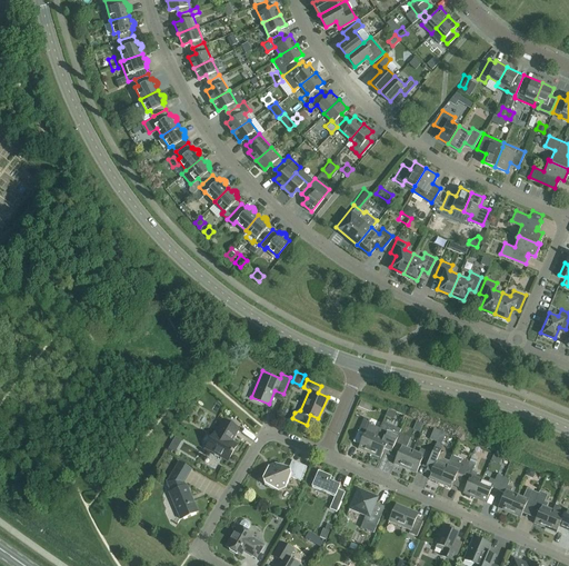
[(365,399),(361,406),(369,409),(372,403),(365,399)]
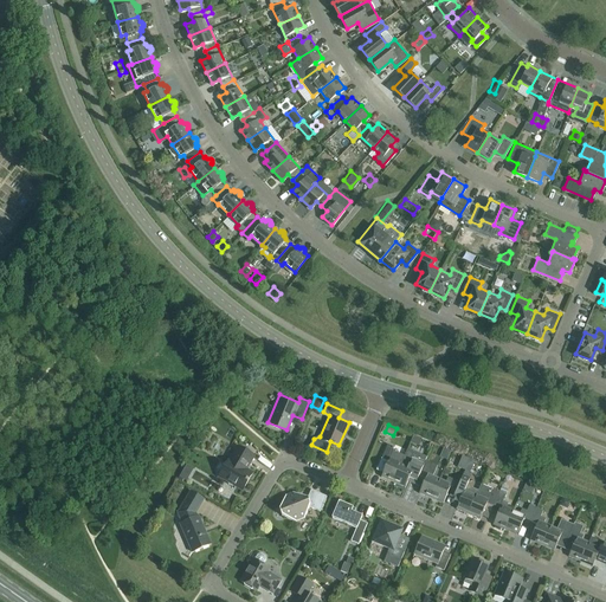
[(393,479),(404,453),(392,448),(393,445),(387,442),(376,468),(382,471),(381,474),(393,479)]
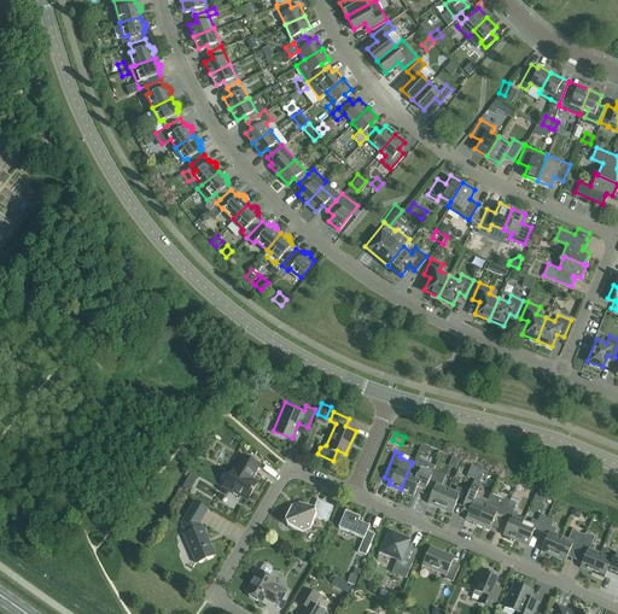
[(233,466),(222,484),(232,489),(232,491),(237,493),(239,493),(246,497),(257,479),(251,475),(258,462),(243,452),(234,466),(233,466)]
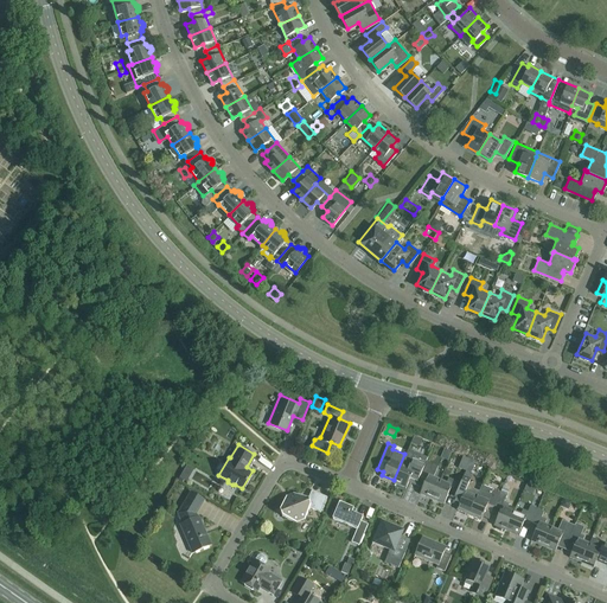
[(416,481),(420,473),(426,459),(417,455),(416,459),(404,454),(394,480),(406,486),(408,479),(416,481)]
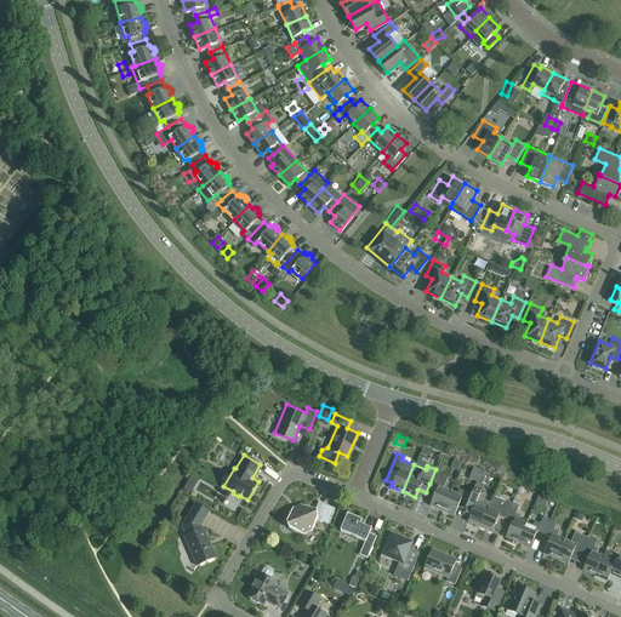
[(448,474),(436,469),(429,484),(436,486),(429,503),(442,508),(450,489),(443,485),(448,474)]
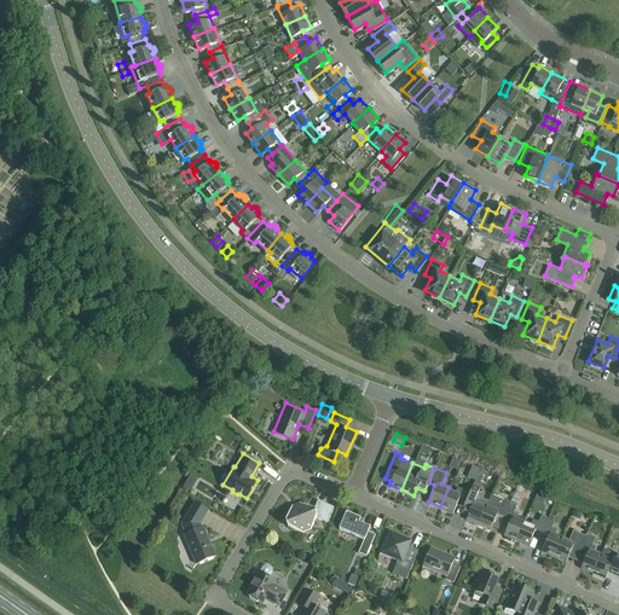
[(496,474),(493,482),(502,485),(504,476),(496,474)]
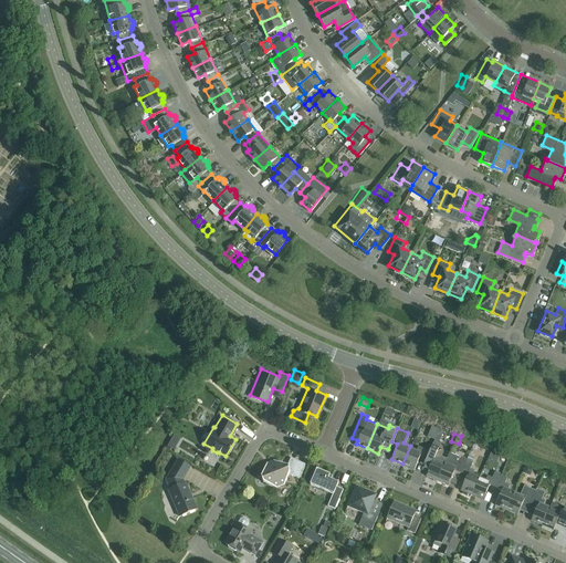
[(426,473),(437,478),(444,460),(438,458),(440,454),(435,451),(438,446),(430,442),(421,466),(428,469),(426,473)]
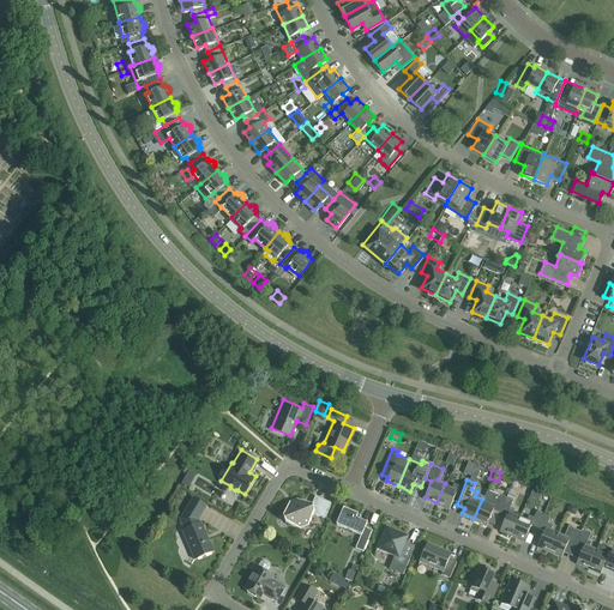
[(445,483),(437,502),(449,507),(458,483),(453,481),(451,485),(445,483)]
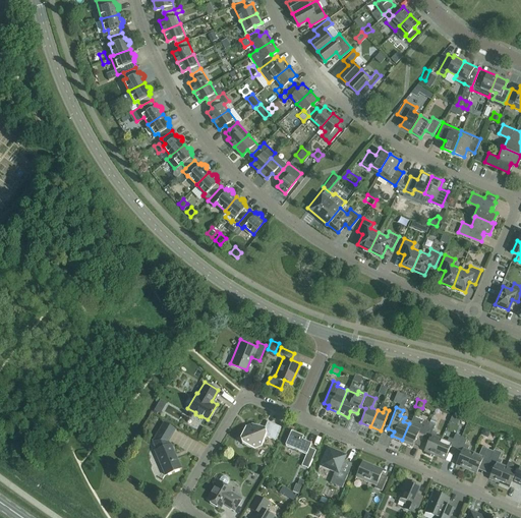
[(409,423),(402,440),(412,444),(418,430),(424,433),(429,421),(413,414),(409,423)]
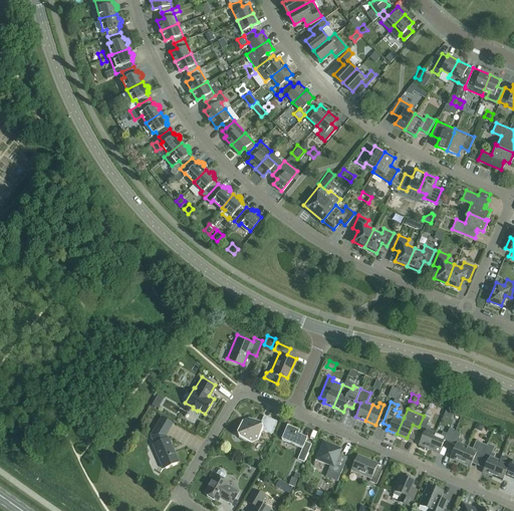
[(277,419),(263,414),(260,421),(248,416),(247,418),(245,419),(242,418),(237,431),(239,436),(250,441),(258,438),(262,428),(271,432),(277,419)]
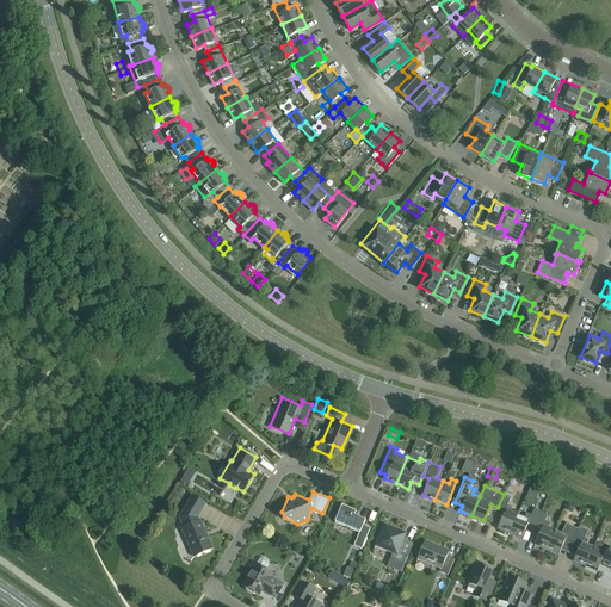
[(181,526),(193,555),(213,546),(201,518),(198,518),(197,514),(205,501),(191,493),(179,514),(184,525),(181,526)]
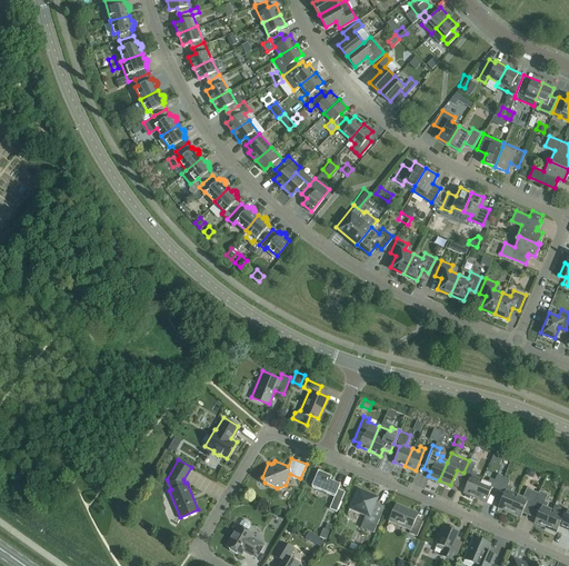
[(473,496),(481,477),(476,475),(477,470),(472,468),(475,463),(469,460),(463,473),(469,476),(462,490),(473,496)]
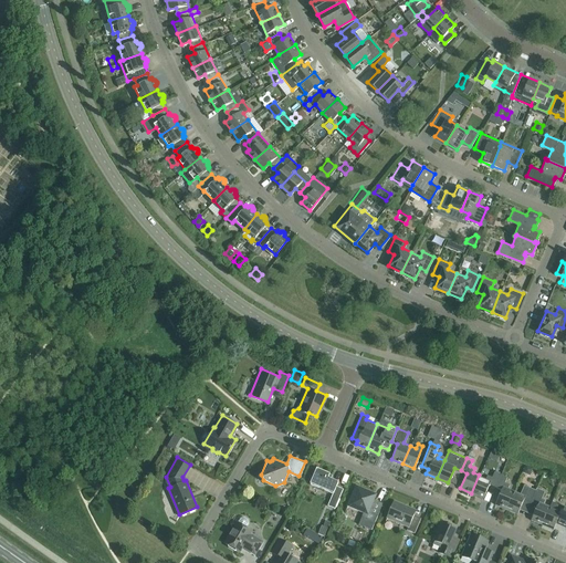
[(332,473),(316,467),(310,481),(333,491),(327,503),(334,507),(343,487),(336,485),(338,480),(331,477),(332,473)]
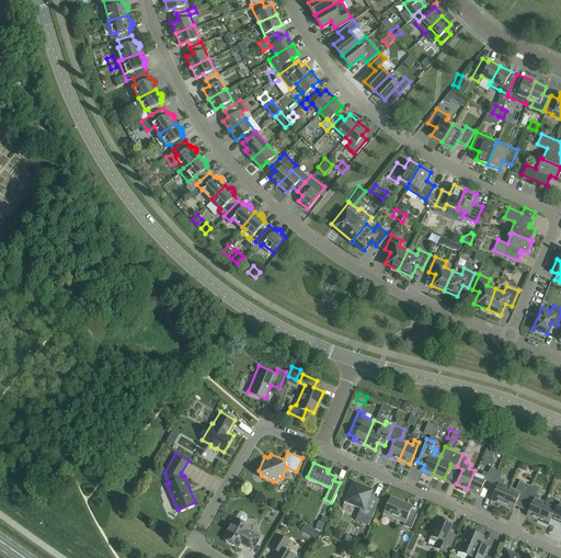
[(474,470),(467,489),(479,493),(484,478),(491,481),(496,468),(490,466),(488,471),(482,469),(481,474),(474,470)]
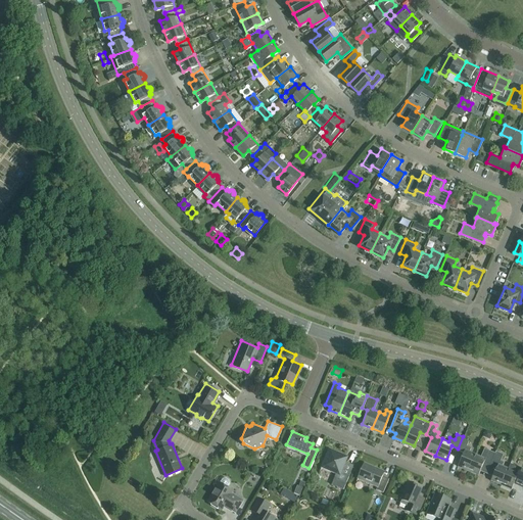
[(468,469),(475,453),(469,450),(471,446),(466,444),(468,439),(463,436),(458,448),(463,451),(458,464),(468,469)]
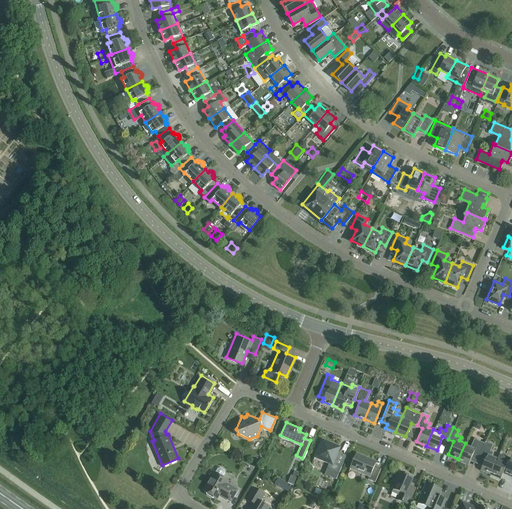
[(340,445),(322,437),(314,455),(329,462),(324,472),(336,477),(341,464),(336,462),(337,458),(335,457),(340,445)]
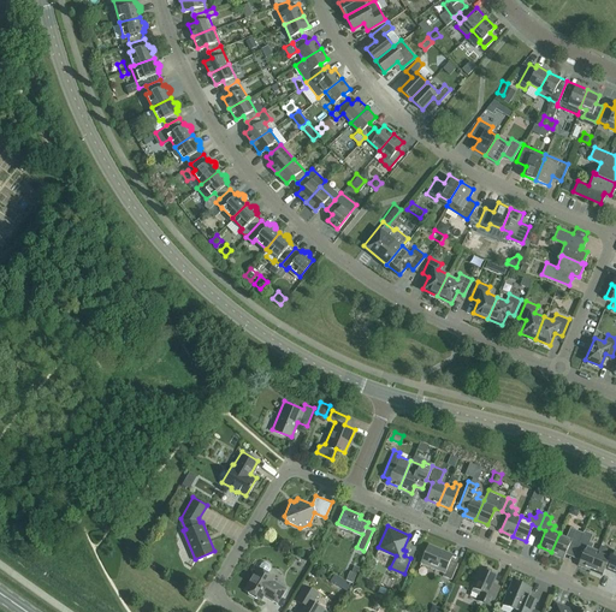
[(573,556),(582,532),(569,527),(566,535),(560,533),(551,552),(563,557),(564,552),(573,556)]
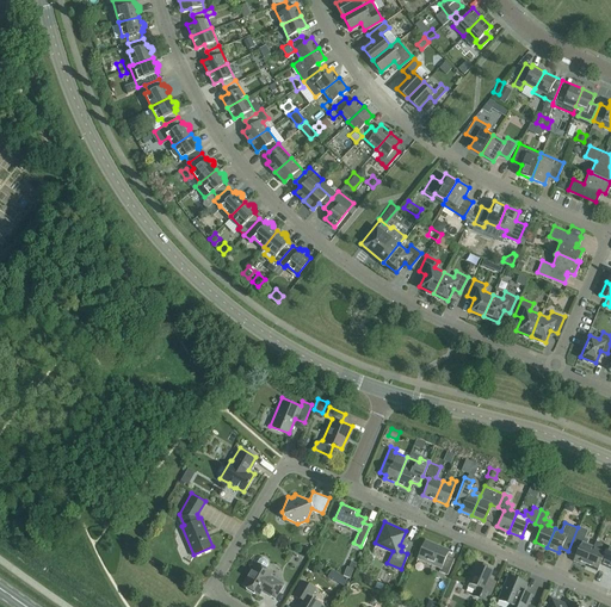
[(585,564),(593,544),(586,542),(588,537),(585,536),(588,528),(579,524),(578,527),(568,551),(575,553),(573,558),(585,564)]
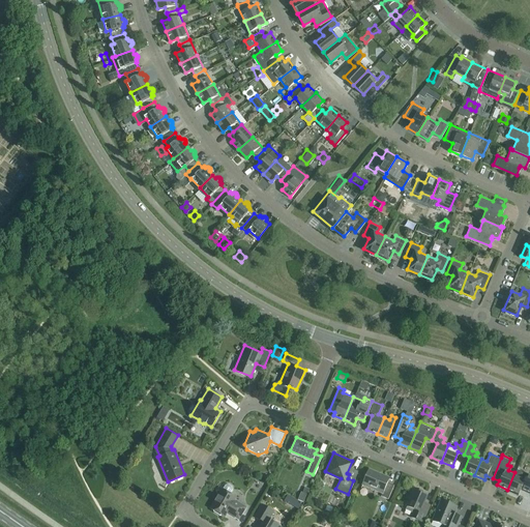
[(388,476),(369,468),(362,482),(382,491),(380,494),(388,497),(393,484),(387,480),(388,476)]
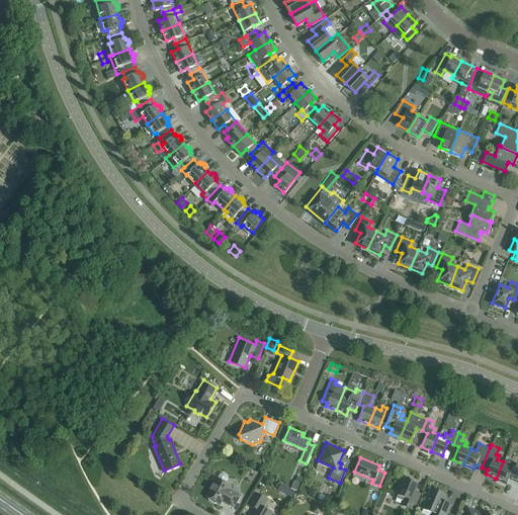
[(517,462),(505,457),(503,461),(496,479),(506,483),(509,477),(517,481),(517,462)]
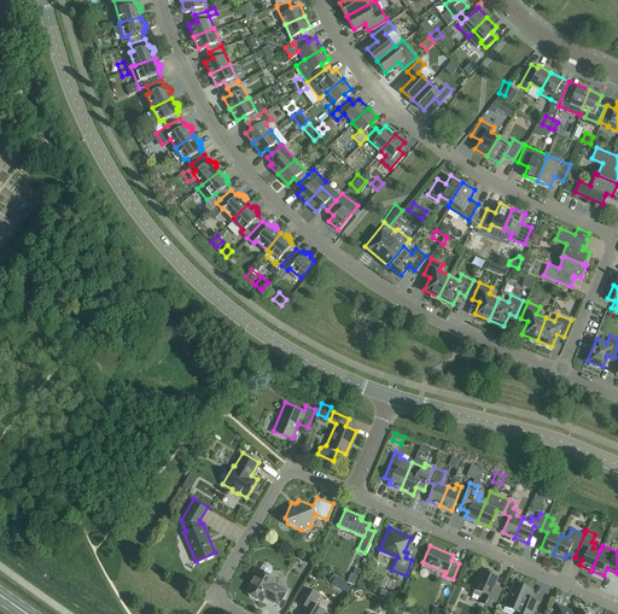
[(264,562),(261,563),(245,590),(249,592),(249,595),(256,598),(258,597),(261,600),(264,595),(278,602),(286,589),(273,580),(274,577),(267,573),(269,568),(269,565),(264,562)]
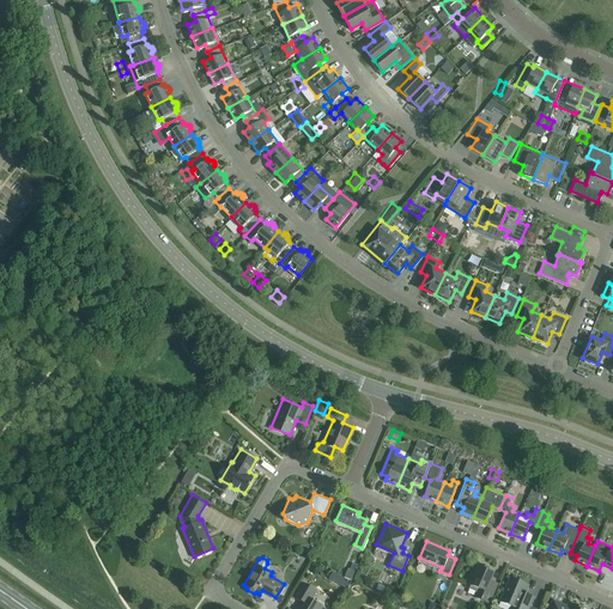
[(489,601),(497,582),(490,579),(493,568),(479,562),(468,586),(477,590),(474,595),(489,601)]
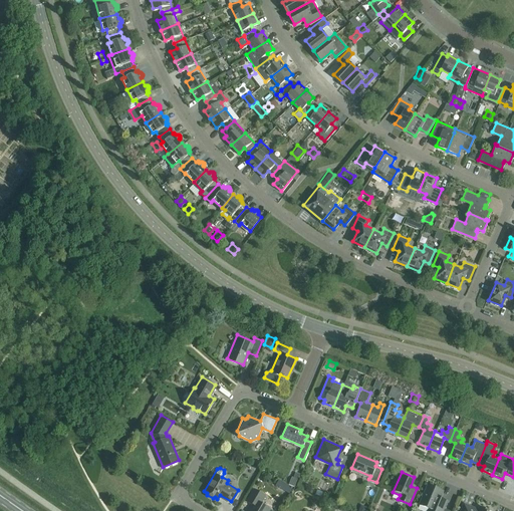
[(292,475),(289,482),(294,484),(297,478),(297,477),(293,476),(292,475)]
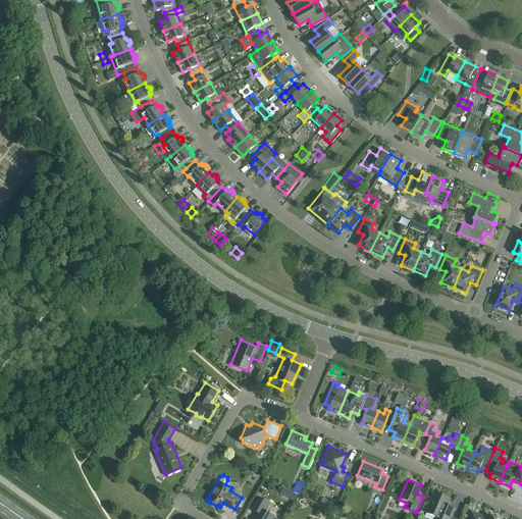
[(456,518),(457,518),(451,515),(454,509),(447,507),(448,506),(447,504),(450,498),(434,490),(426,511),(435,515),(433,518),(456,518)]
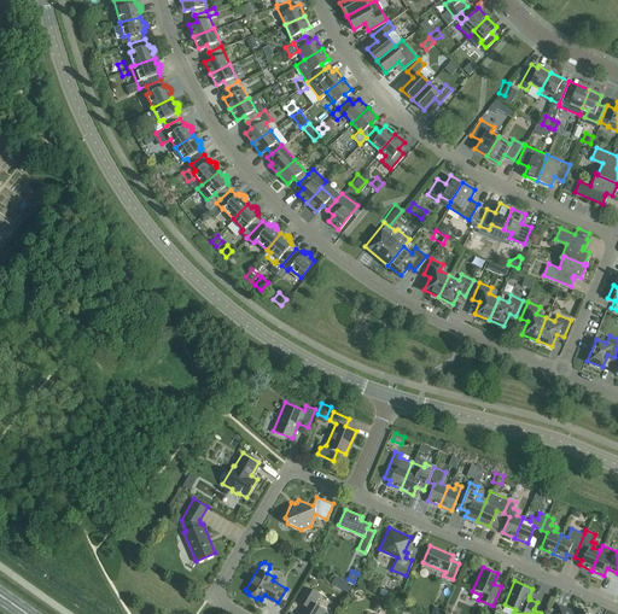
[(298,613),(325,613),(327,610),(313,603),(319,594),(305,585),(297,601),(304,604),(298,613)]
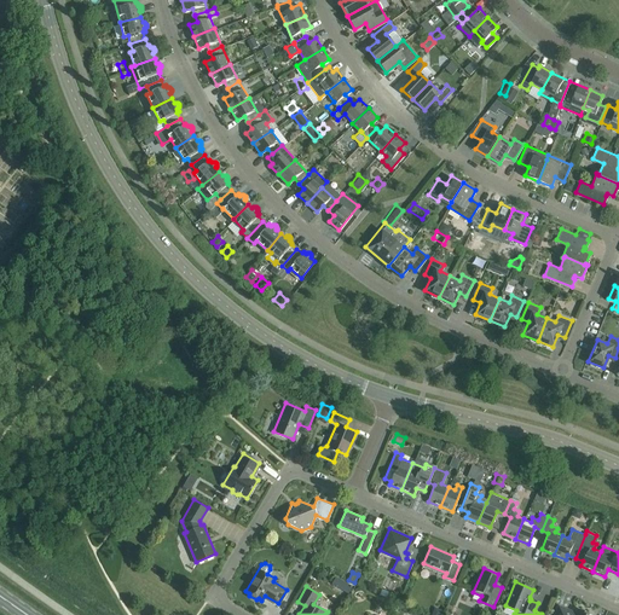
[(556,602),(549,614),(593,614),(578,609),(578,611),(556,602)]
